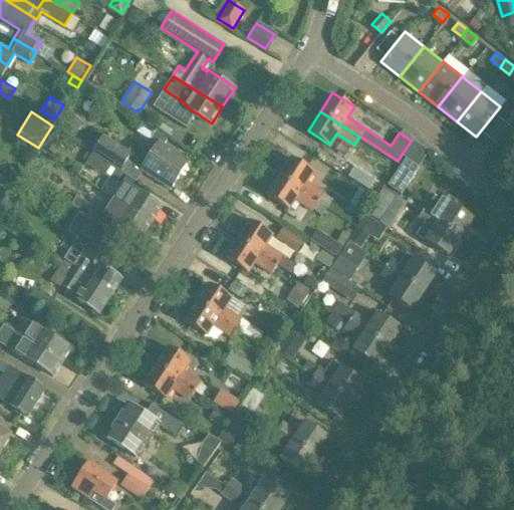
[(67,113),(58,125),(73,136),(81,122),(67,113)]
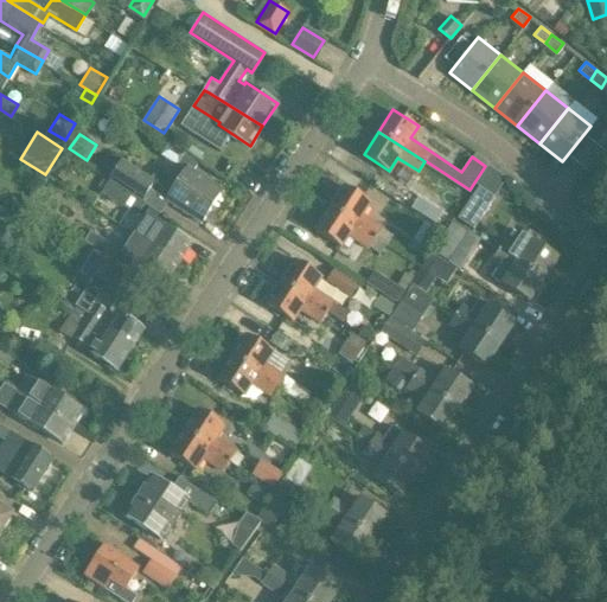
[(200,222),(210,207),(223,187),(193,168),(199,159),(186,151),(168,178),(177,184),(167,199),(200,222)]
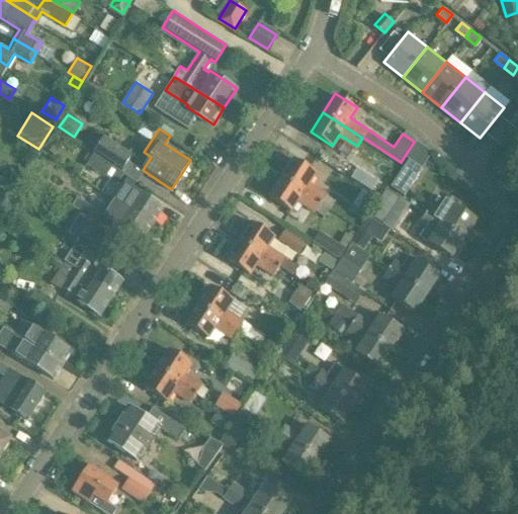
[(127,160),(133,153),(105,136),(93,154),(111,165),(112,164),(118,154),(127,160)]
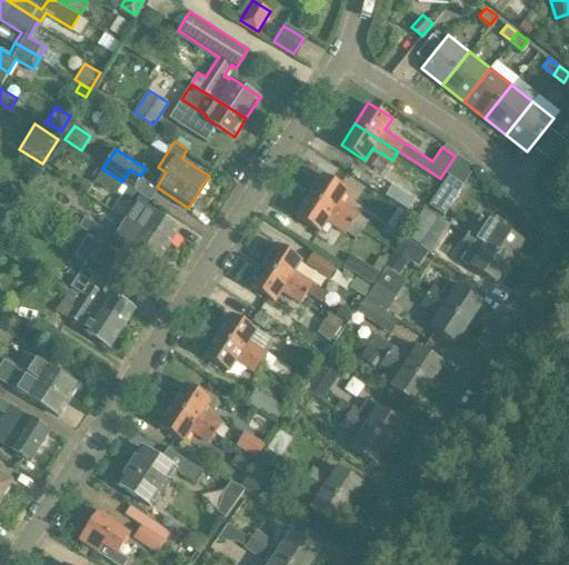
[(122,181),(102,169),(96,179),(128,200),(136,189),(123,180),(122,181)]
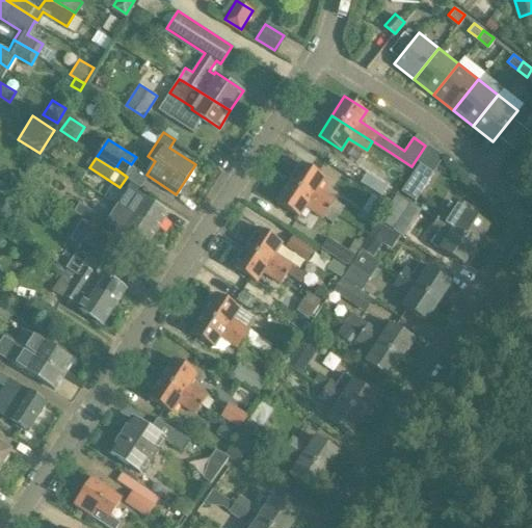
[(301,161),(289,181),(339,212),(344,204),(335,198),(317,186),(324,176),(301,161)]
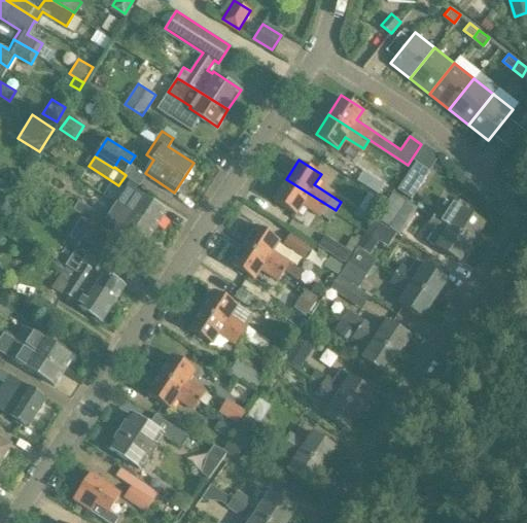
[(414,160),(396,186),(409,195),(426,168),(414,160)]
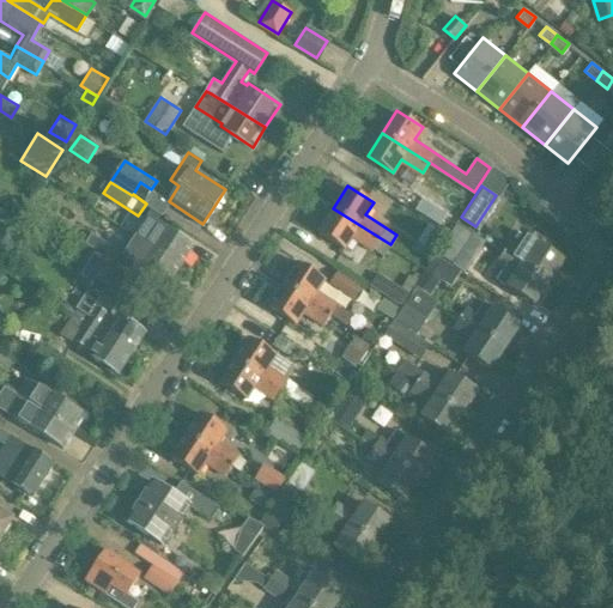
[(390,244),(333,208),(319,230),(345,247),(353,235),(374,248),(383,255),(390,244)]
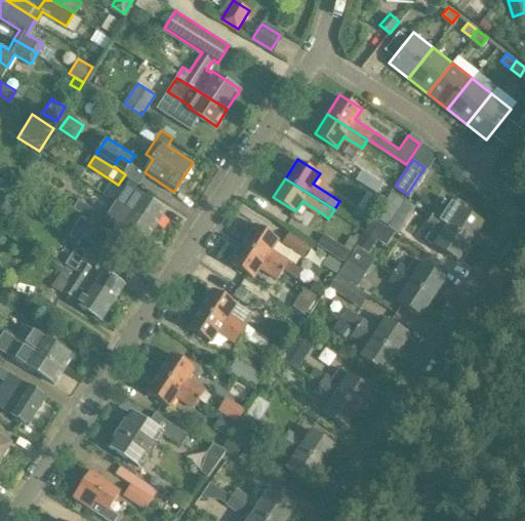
[(155,224),(165,209),(126,184),(115,199),(155,224)]
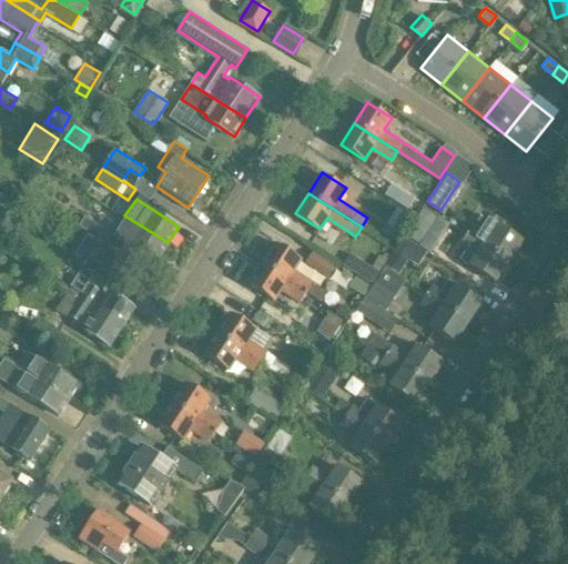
[(457,224),(467,231),(509,259),(521,239),(497,222),(500,217),(478,202),(475,208),(469,204),(457,224)]
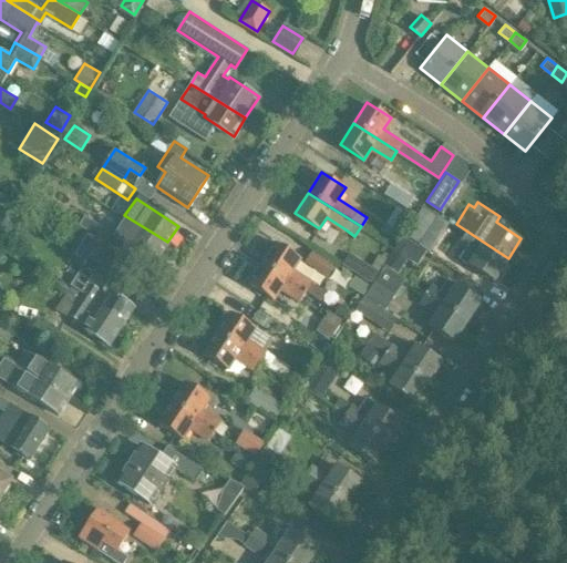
[(425,247),(428,249),(435,237),(426,231),(437,214),(422,204),(403,233),(425,247)]
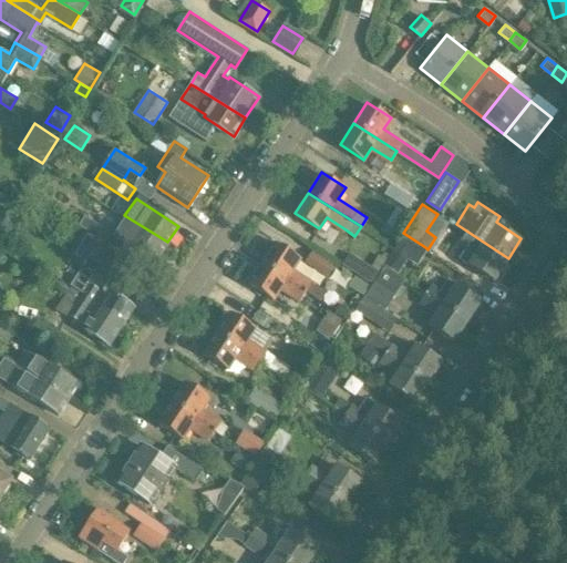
[(96,234),(102,225),(85,214),(79,223),(96,234)]
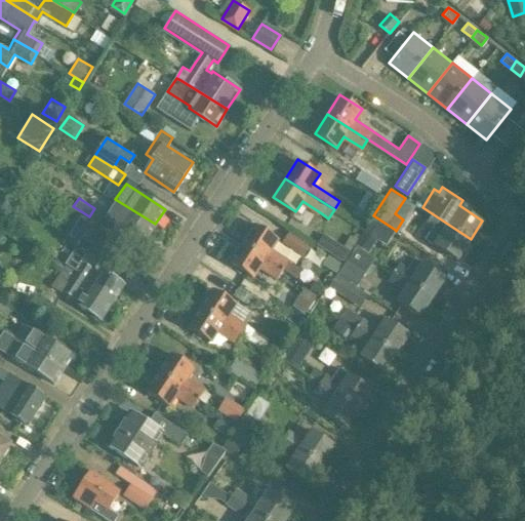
[(143,243),(155,224),(115,199),(104,216),(143,243)]
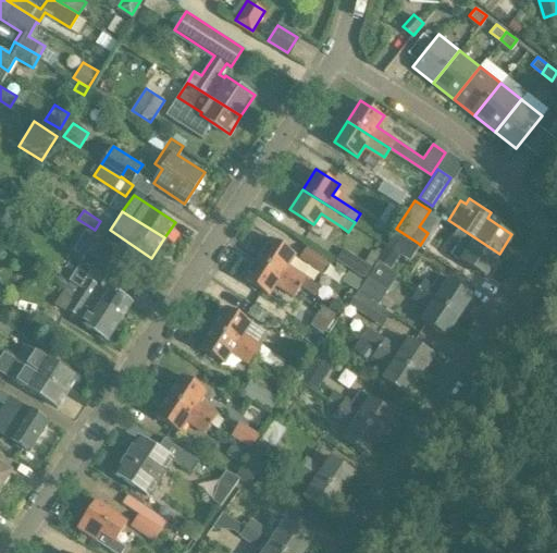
[(103,287),(98,283),(113,260),(110,258),(113,253),(106,246),(109,242),(86,226),(71,250),(83,258),(66,284),(121,317),(131,300),(106,284),(103,287)]
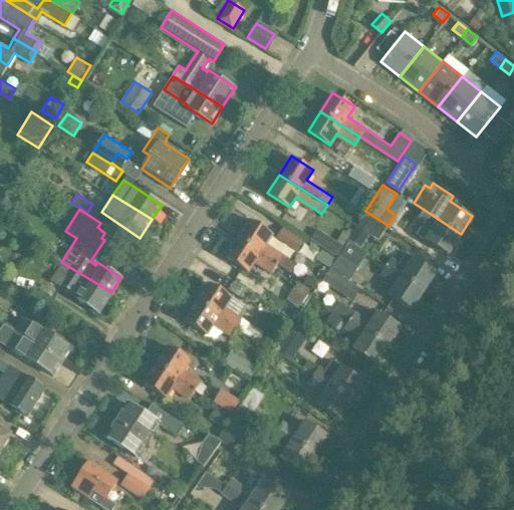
[(447,253),(461,234),(423,209),(417,218),(432,228),(425,238),(447,253)]
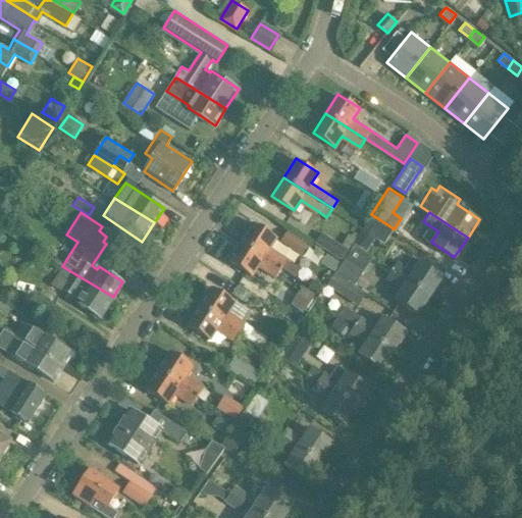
[(382,242),(392,227),(371,214),(370,214),(361,227),(382,242)]
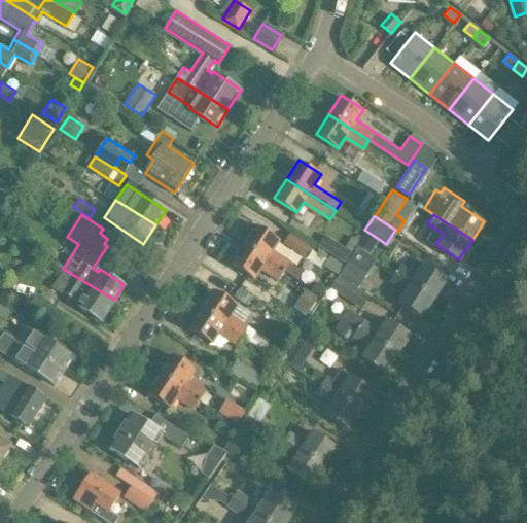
[(284,270),(290,262),(273,250),(279,239),(257,224),(245,244),(284,270)]
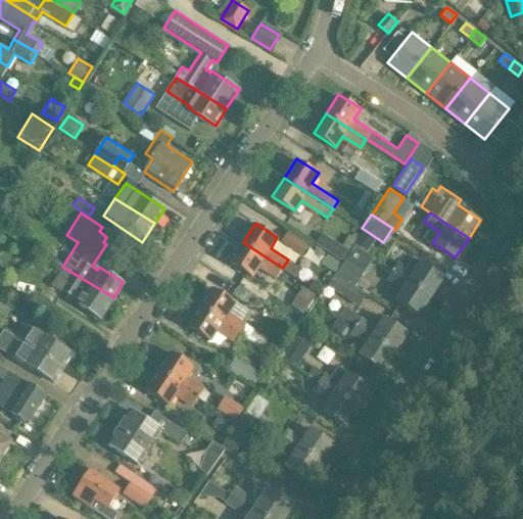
[(301,254),(310,243),(288,229),(281,240),(301,254)]
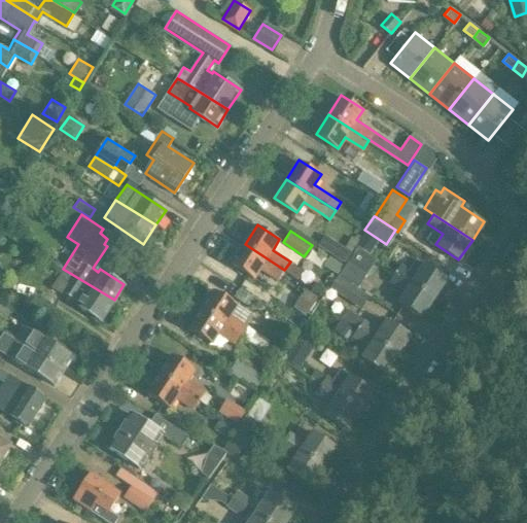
[(344,260),(351,249),(325,233),(318,244),(344,260)]
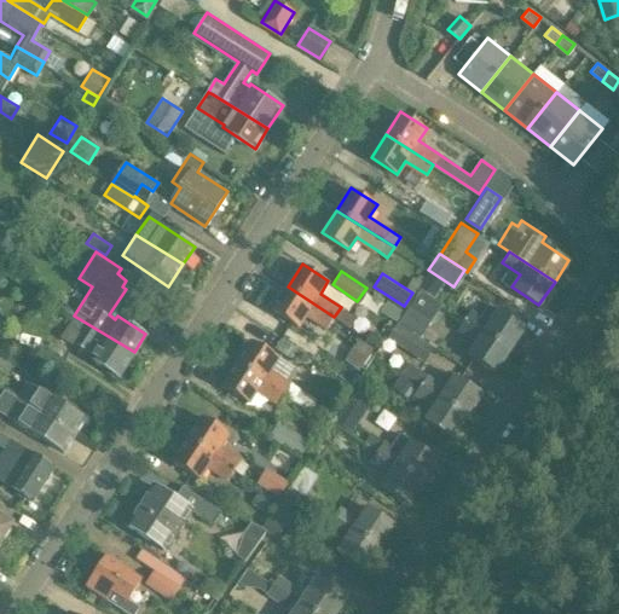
[(334,317),(288,287),(273,310),(299,326),(307,313),(328,326),(334,317)]
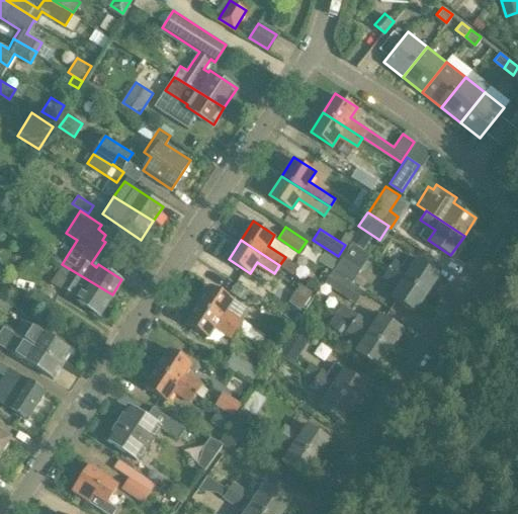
[(346,258),(337,271),(336,272),(351,282),(370,254),(352,242),(342,256),(346,258)]
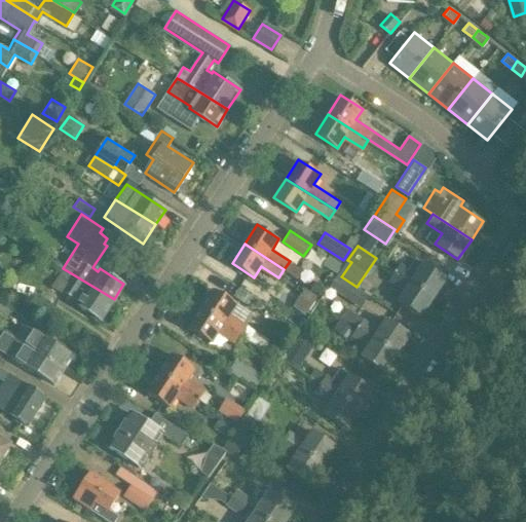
[(400,263),(396,269),(435,295),(446,276),(416,257),(409,268),(400,263)]
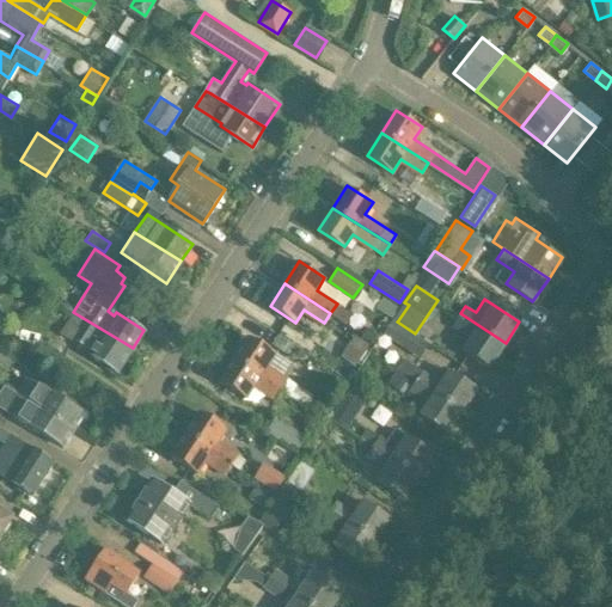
[(118,371),(133,348),(73,312),(67,320),(80,329),(75,337),(93,349),(91,354),(118,371)]
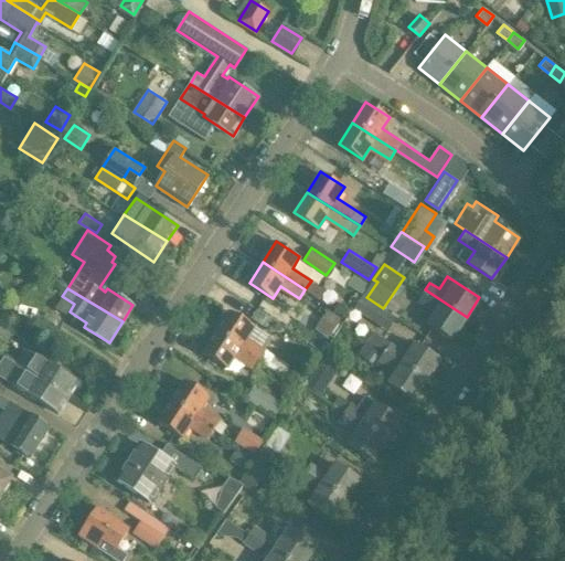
[(451,339),(467,317),(425,289),(418,299),(437,311),(428,324),(451,339)]
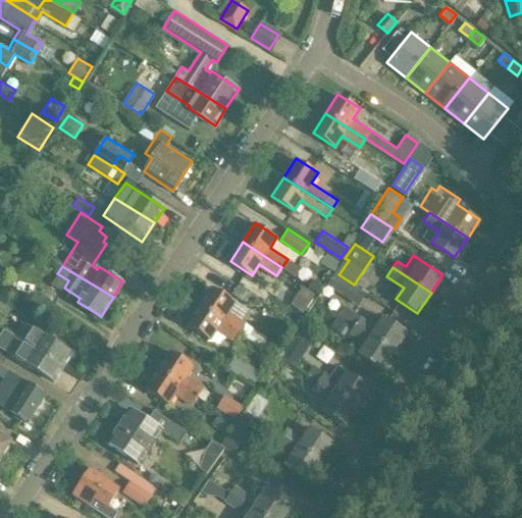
[(340,273),(335,271),(327,283),(358,303),(365,292),(354,285),(338,274),(340,273)]
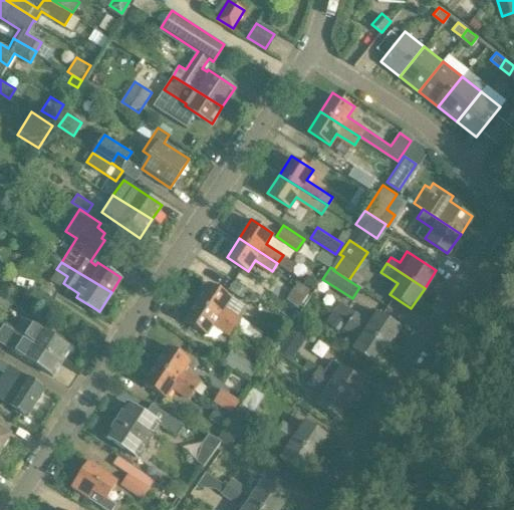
[(244,297),(249,288),(233,279),(229,288),(244,297)]
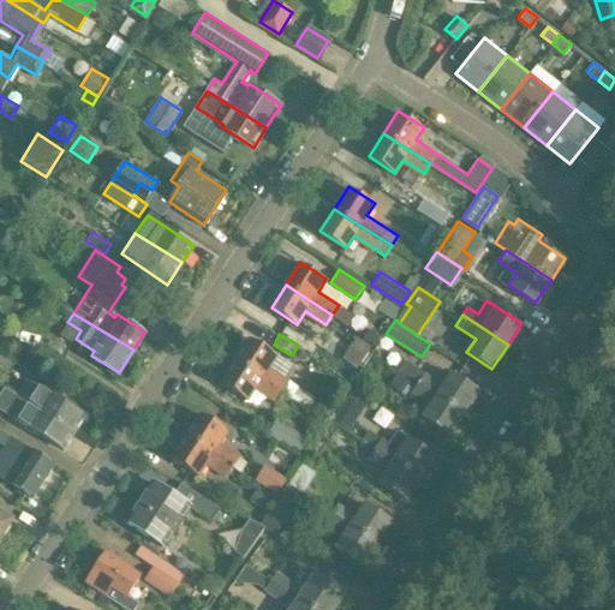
[(357,365),(371,345),(357,334),(342,356),(357,365)]
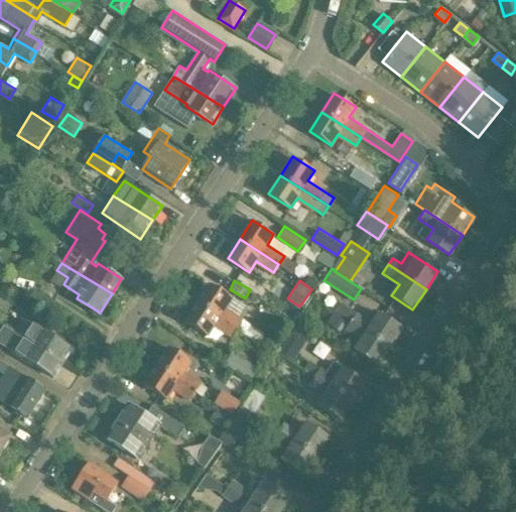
[(211,283),(199,301),(237,327),(259,342),(264,333),(226,307),(232,297),(211,283)]
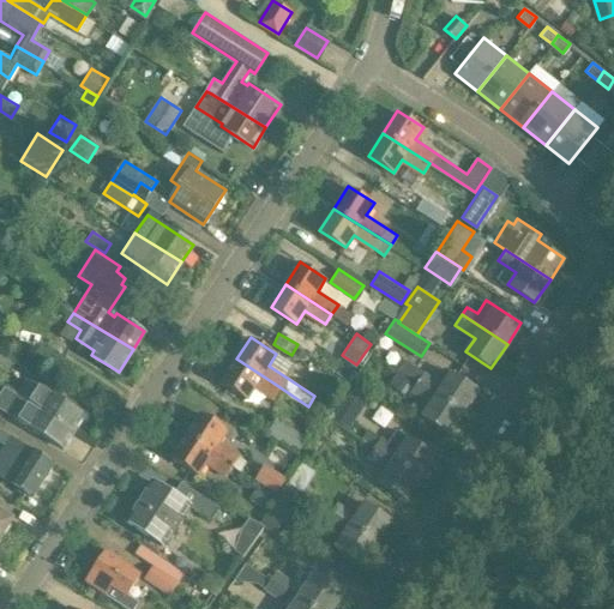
[(0,363),(5,367),(13,354),(0,345),(0,363)]
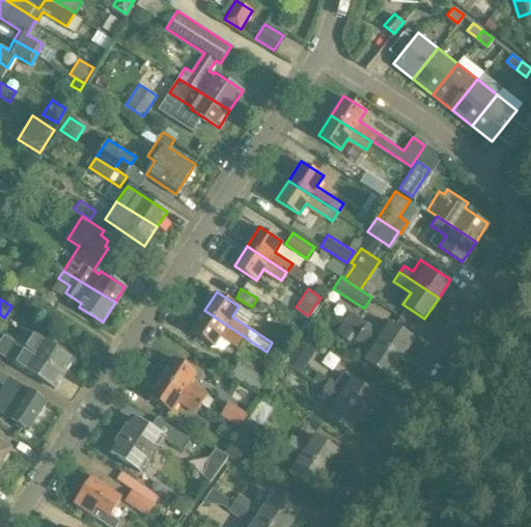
[(360,329),(365,321),(350,309),(343,317),(360,329)]
